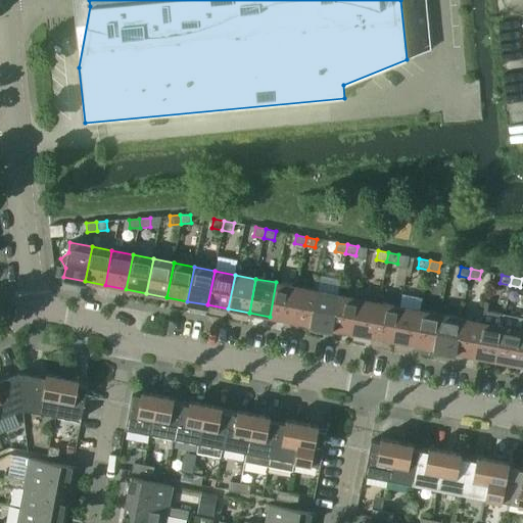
[(290,321),(296,286),(276,282),(270,317),(290,321)]
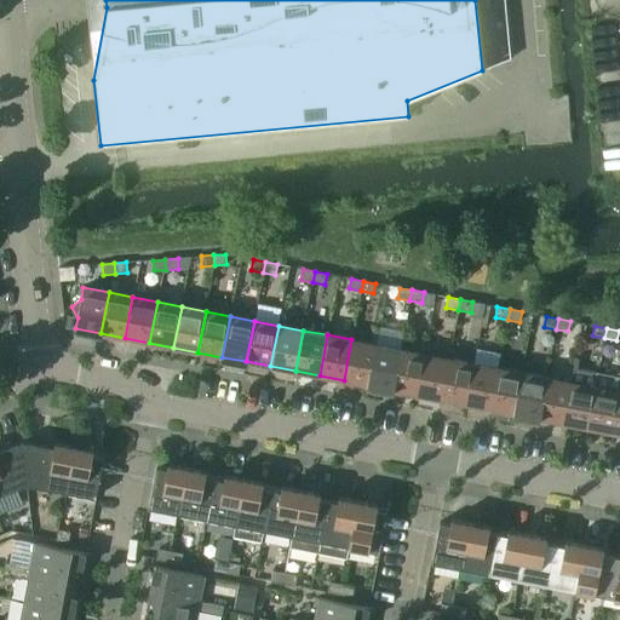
[(368,385),(375,344),(351,339),(344,380),(368,385)]
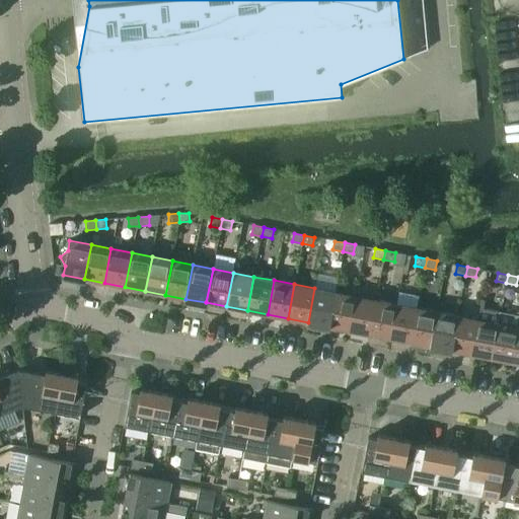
[(328,326),(335,292),(314,288),(308,322),(328,326)]
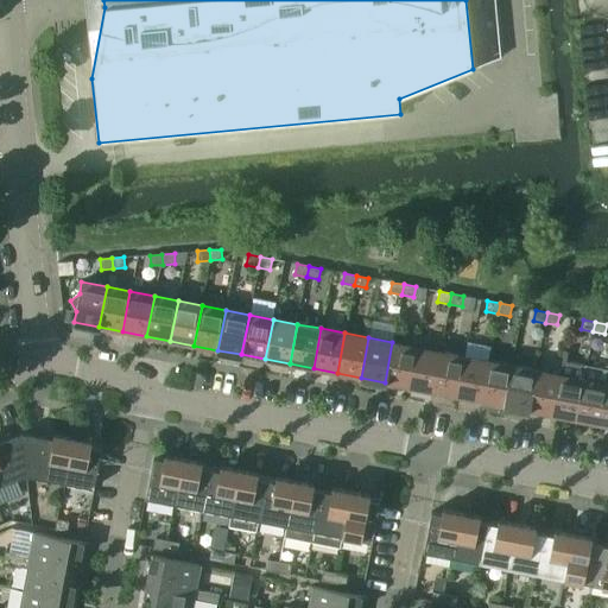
[(409,387),(416,347),(392,342),(385,382),(409,387)]
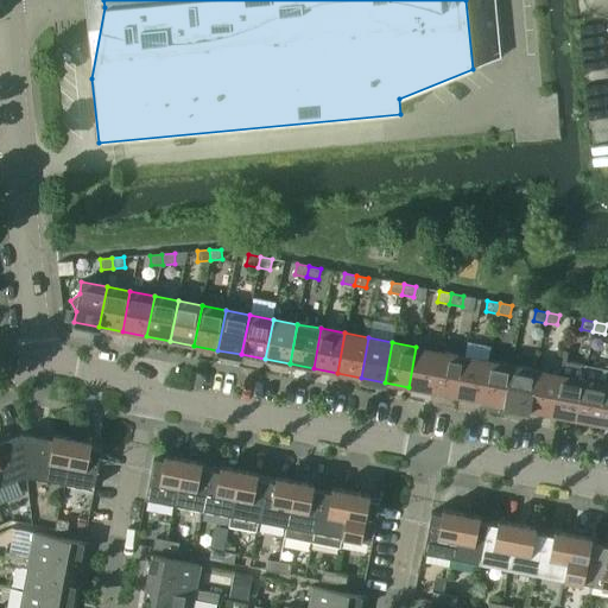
[(432,392),(439,352),(416,347),(409,387),(432,392)]
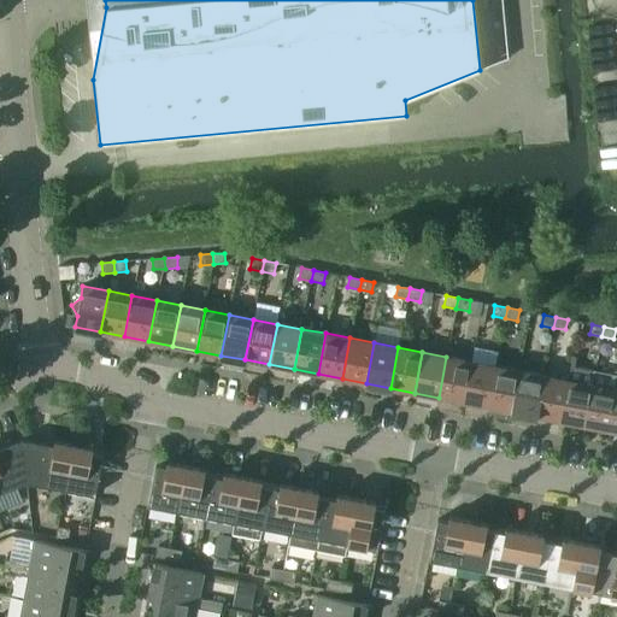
[(463,403),(471,362),(446,357),(439,398),(463,403)]
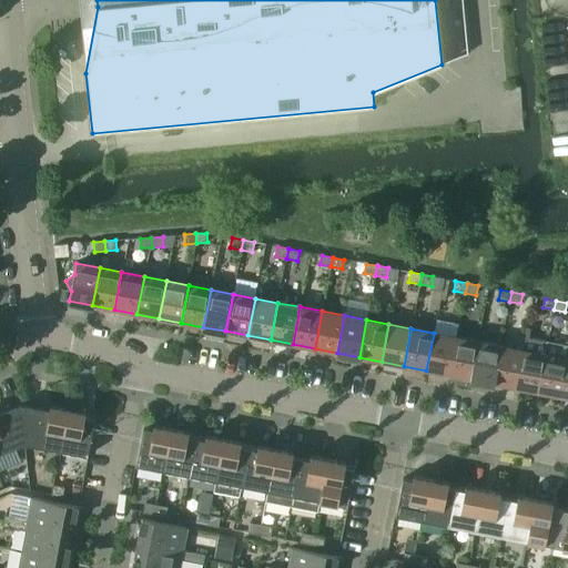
[(448,375),(456,337),(434,333),(426,371),(448,375)]
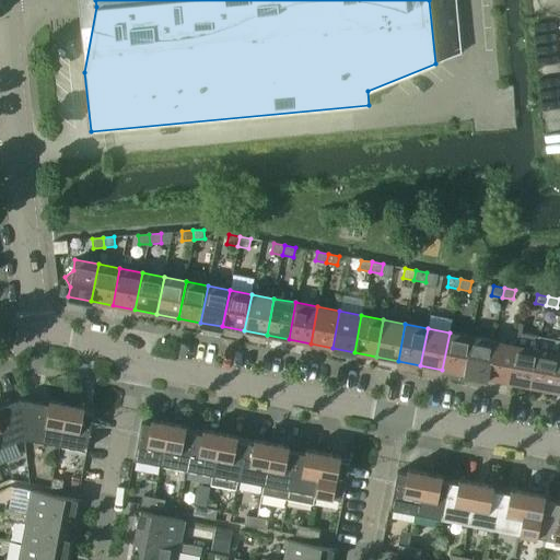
[(464,373),(471,337),(450,333),(442,370),(464,373)]
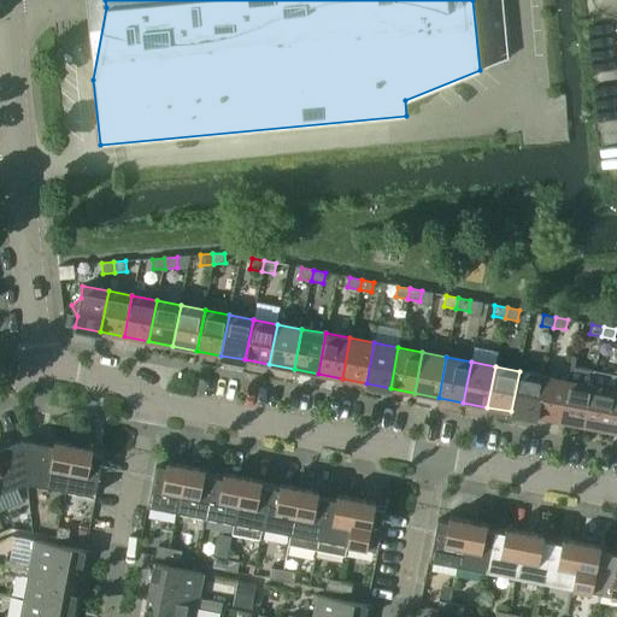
[(535,416),(544,376),(519,371),(511,411),(535,416)]
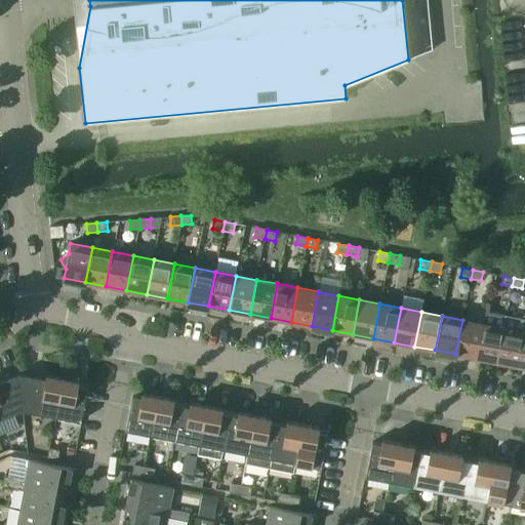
[(518,366),(524,331),(524,326),(524,319),(506,316),(503,327),(497,362),(518,366)]
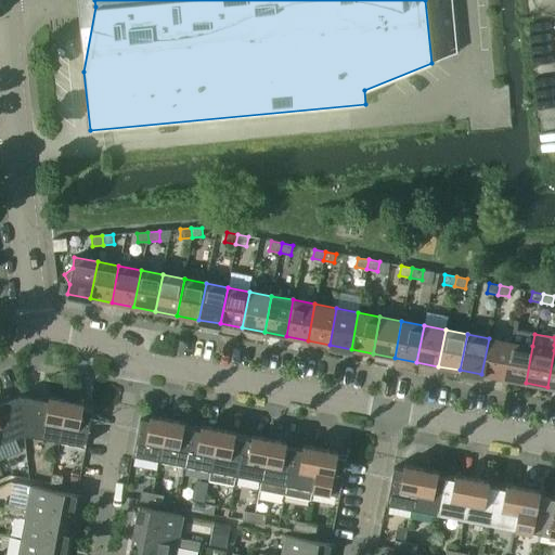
[(503,378),(511,341),(489,338),(481,374),(503,378)]
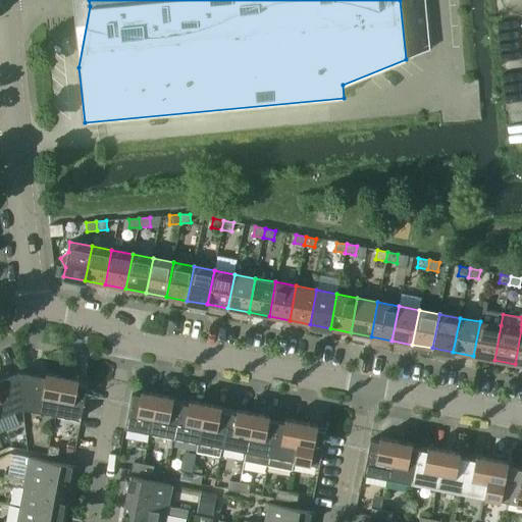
[(473,356),(494,360),(501,325),(480,321),(473,356)]
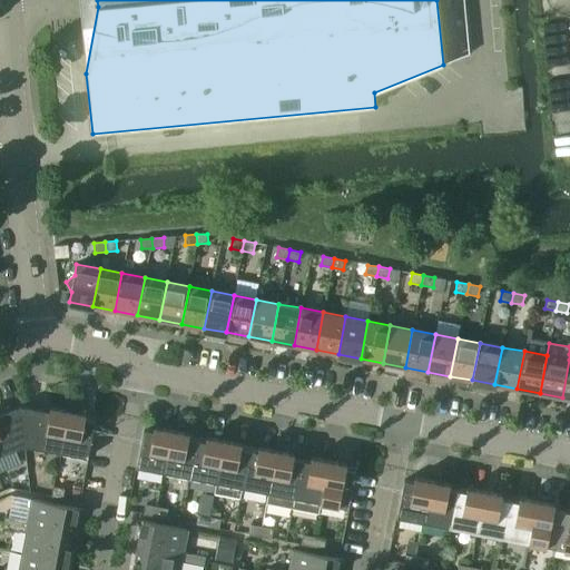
[(0,455),(25,445),(21,406),(0,414),(0,455)]
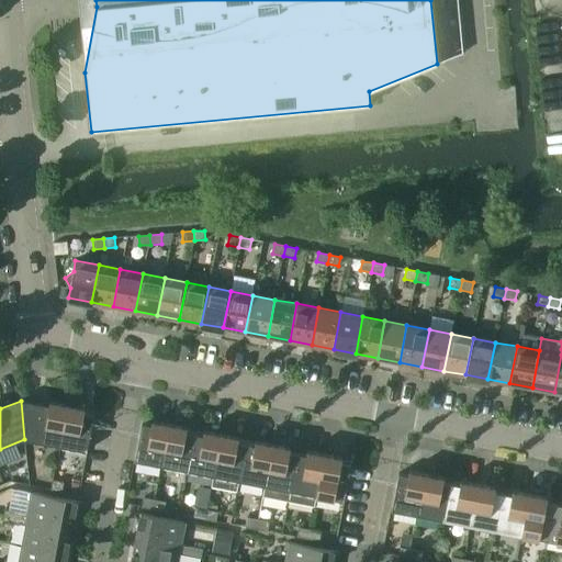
[(59,447),(67,405),(49,402),(48,406),(21,401),(24,439),(59,447)]
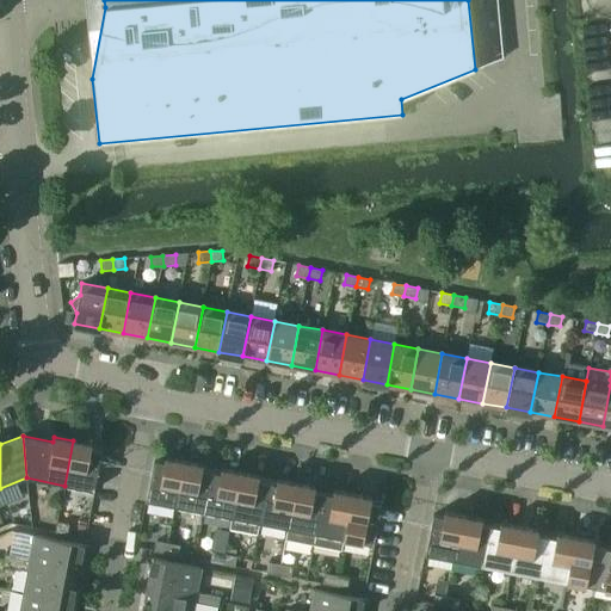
[(92,444),(73,440),(65,486),(93,491),(102,451),(91,449),(92,444)]
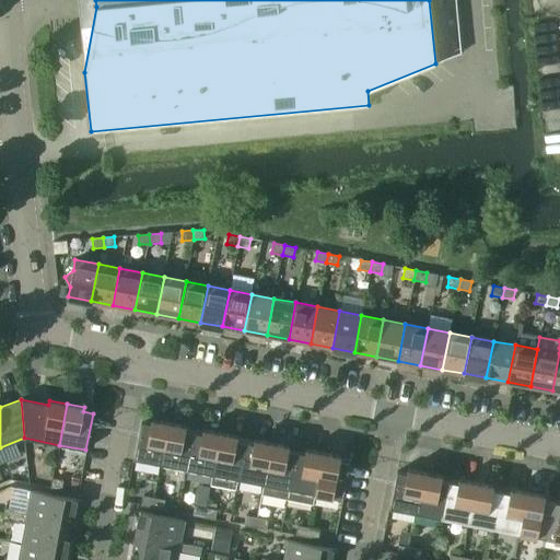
[(161,464),(168,423),(151,420),(150,424),(141,422),(133,459),(161,464)]
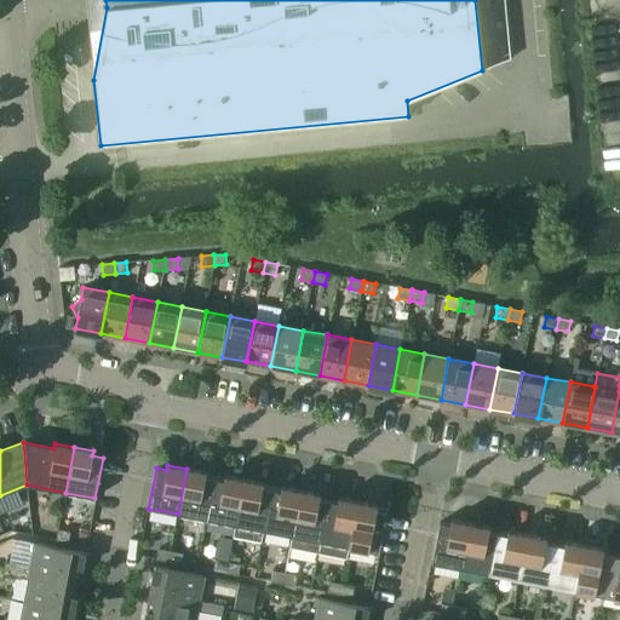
[(206,520),(214,478),(205,477),(206,472),(187,469),(178,514),(206,520)]
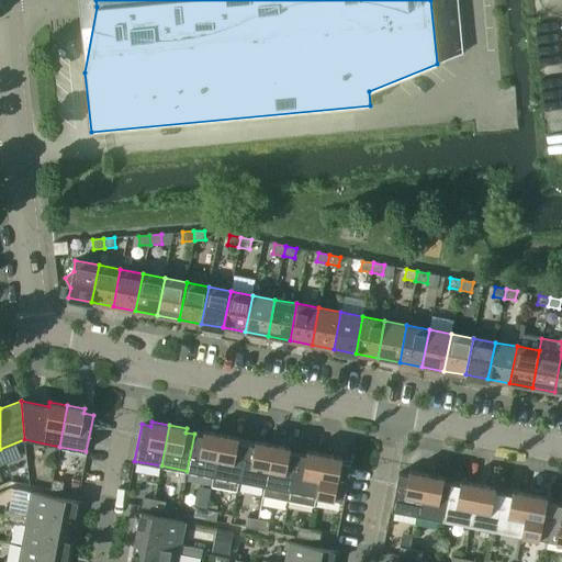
[(213,475),(221,435),(203,431),(202,436),(194,434),(187,471),(213,475)]
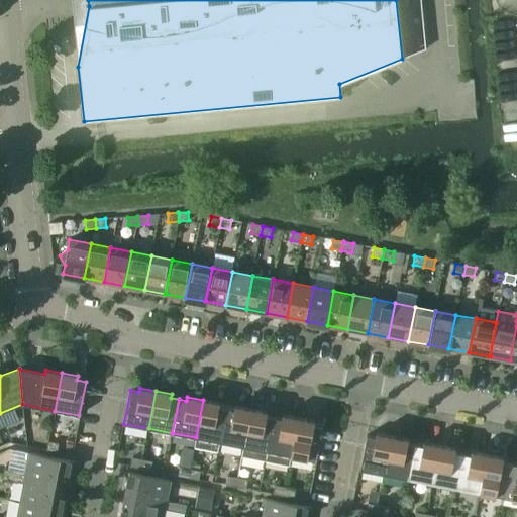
[(220,442),(226,408),(218,407),(219,403),(203,400),(196,437),(194,446),(218,451),(220,442)]
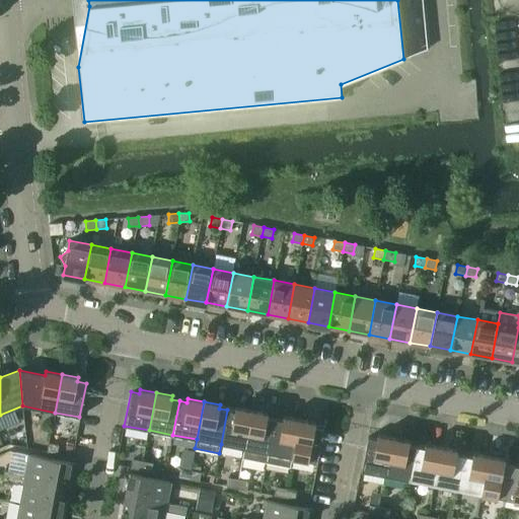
[(244,449),(251,411),(235,408),(235,412),(227,410),(221,444),(244,449)]
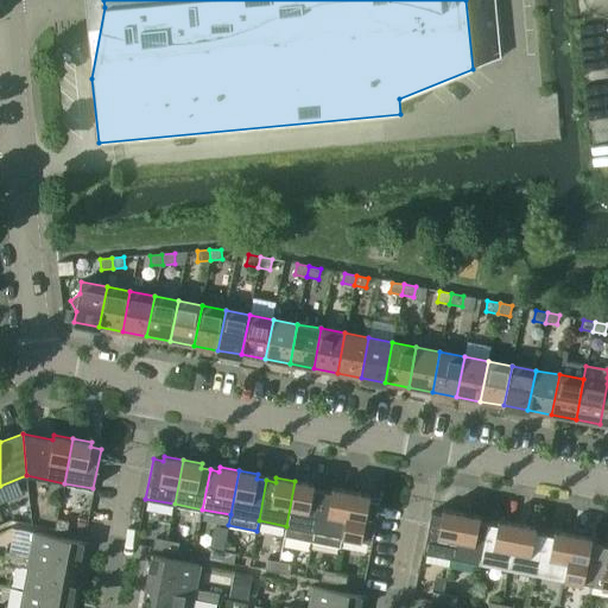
[(312,542),(322,491),(312,489),(314,485),(295,481),(286,526),(284,536),(312,542)]
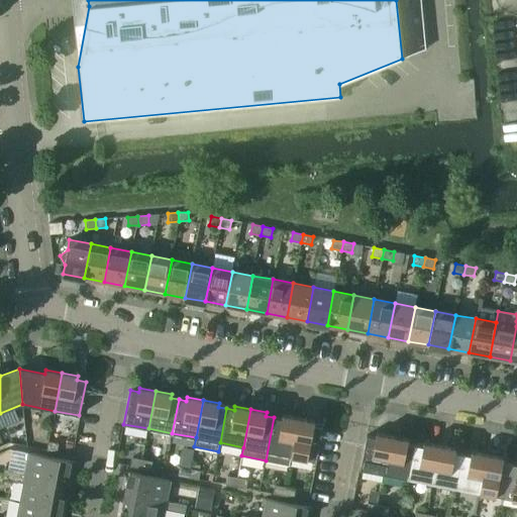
[(291,456),(298,418),(282,415),(282,419),(274,417),(266,460),(289,464),(291,456)]
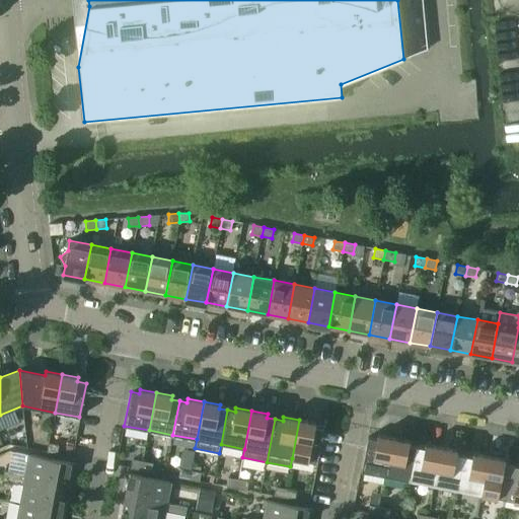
[(315,423),(299,420),(292,458),(316,463),(323,429),(314,427),(315,423)]
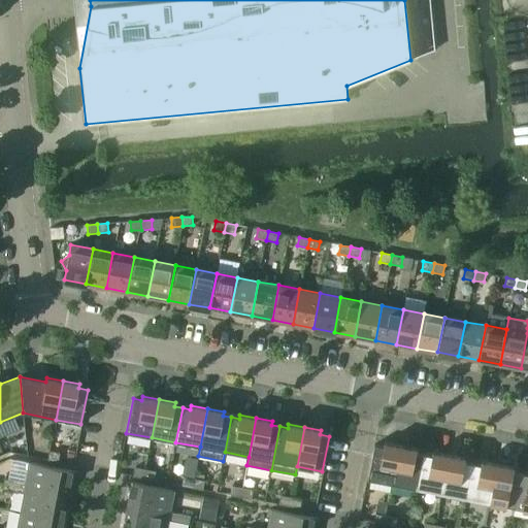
[(393,485),(400,446),(384,442),(383,447),(373,444),(367,480),(393,485)]
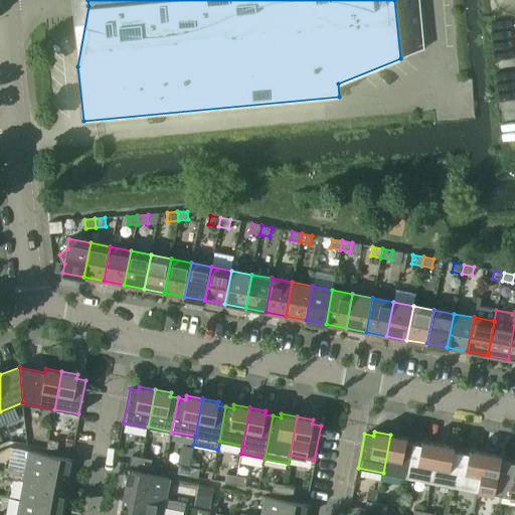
[(406,477),(413,443),(405,442),(406,438),(390,435),(383,473),(406,477)]
